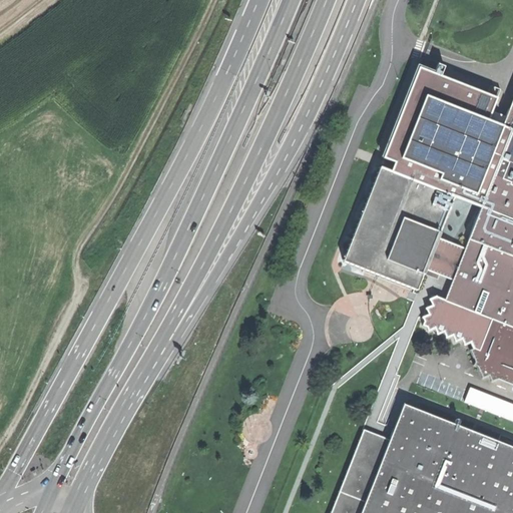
[(419,70),(383,159),(396,164),(393,172),(455,196),(482,206),(511,132),(487,123),(496,100),(419,70)]
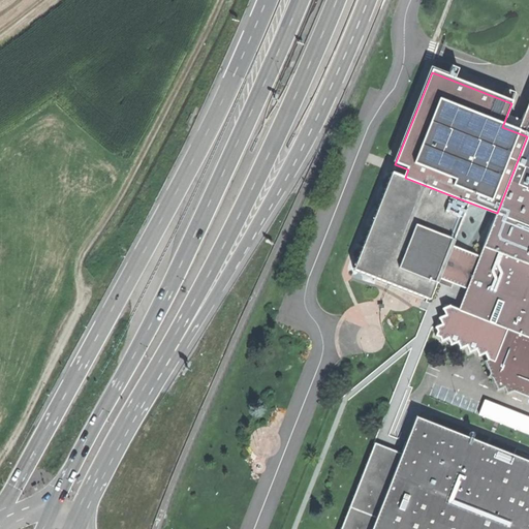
[(528,132),(527,136),(497,213),(480,255),(468,287),(460,309),(511,331),(528,336),(528,132)]
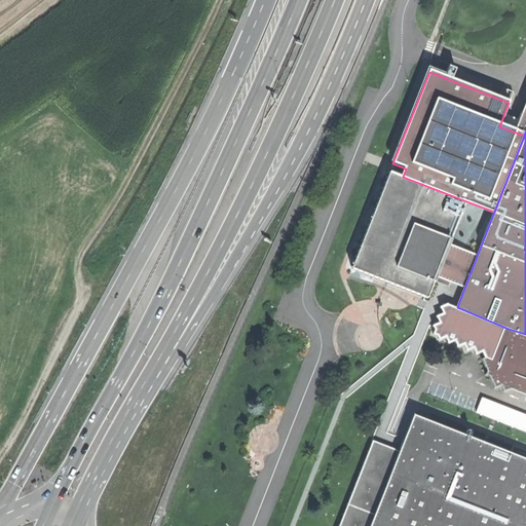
[(427,295),(429,296),(438,275),(450,243),(466,201),(403,177),(389,172),(352,266),(354,267),(353,268),(426,297),(427,295)]
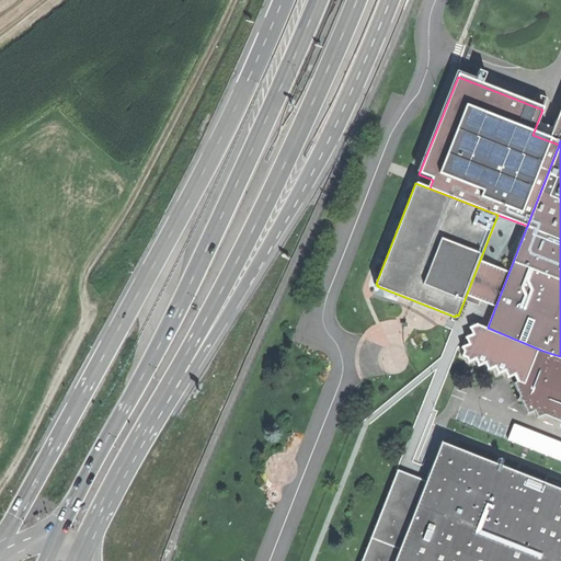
[(480,260),(467,294),(496,305),(510,271),(480,260)]
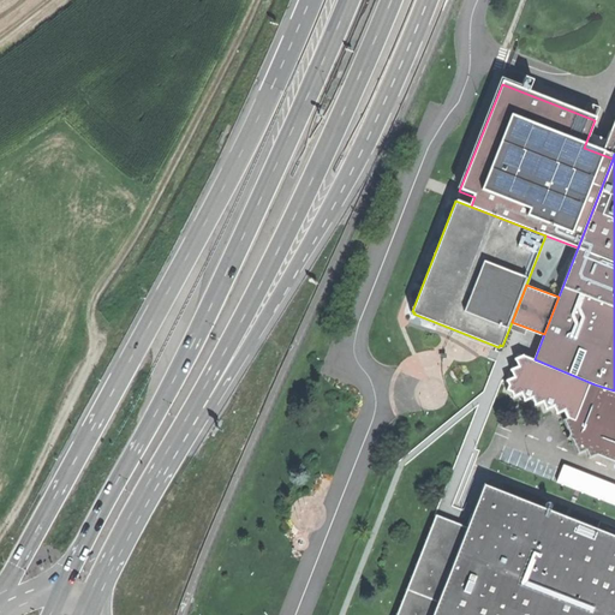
[(523,354),(535,359),(544,334),(512,322),(502,346),(523,354)]
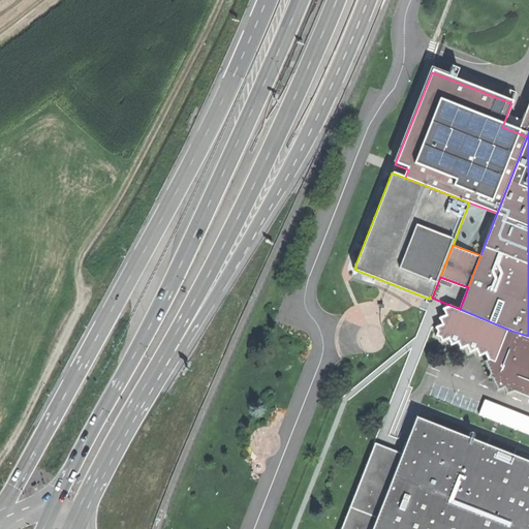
[(486,353),(489,360),(493,358),(497,360),(498,354),(504,352),(501,346),(506,344),(503,338),(509,336),(511,331),(460,309),(449,305),(442,308),(445,315),(438,317),(441,324),(435,327),(436,332),(435,336),(439,337),(441,342),(447,339),(450,346),(458,343),(461,349),(467,346),(470,353),(476,349),(479,356),(486,353)]
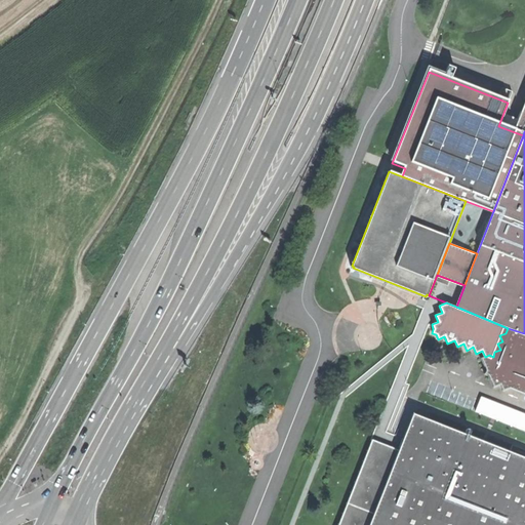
[(524,394),(524,333),(508,328),(506,333),(499,335),(502,341),(497,344),(500,350),(494,352),(493,357),(489,355),(485,357),(482,358),(486,371),(484,374),(488,376),(493,389),(499,386),(502,392),(509,389),(524,394)]
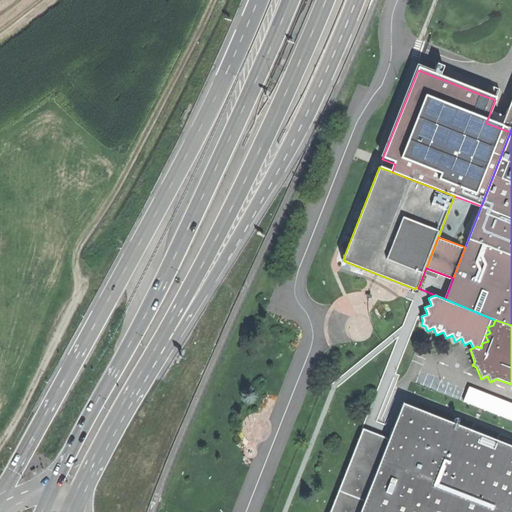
[(511,511),(511,445),(402,403),(389,437),(359,511),(511,511)]
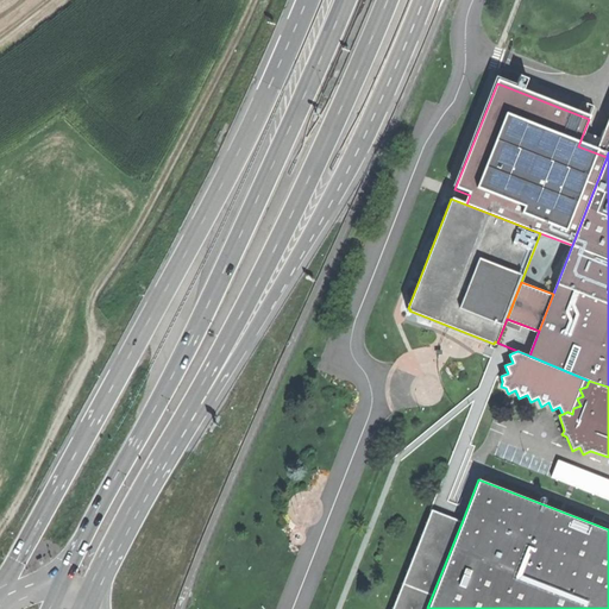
[(427,608),(463,520),(429,508),(389,608),(427,608)]
